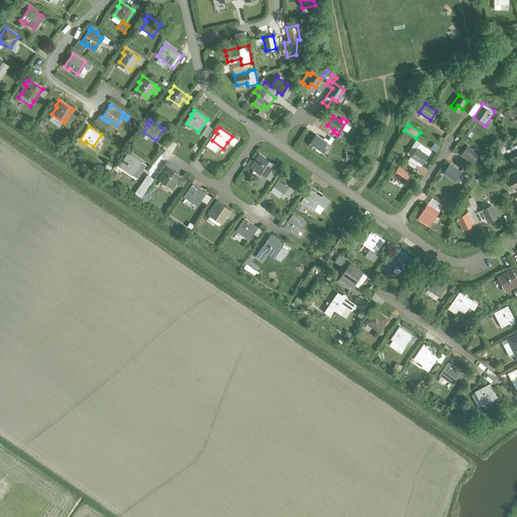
[(309,143),(320,151),(327,142),(315,134),(309,143)]
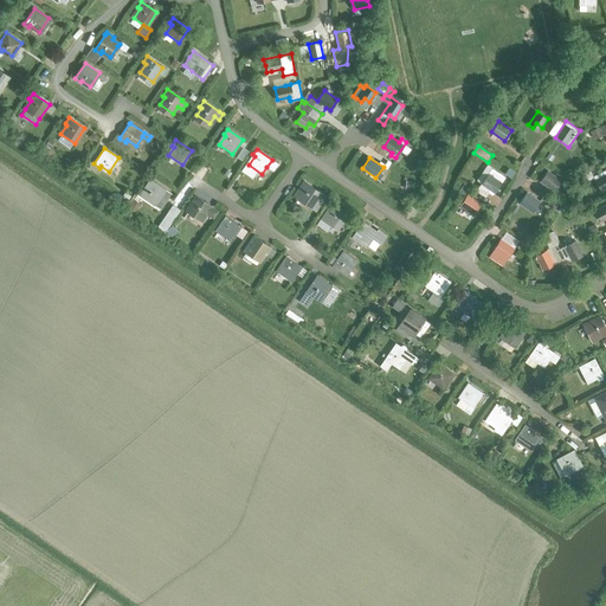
[(272,160),(266,167),(272,171),(278,163),(272,160)]
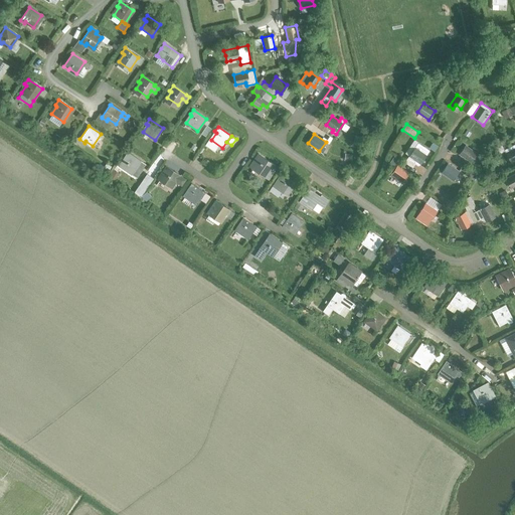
[(420,164),(430,151),(418,143),(414,148),(410,145),(405,153),(409,156),(420,164)]
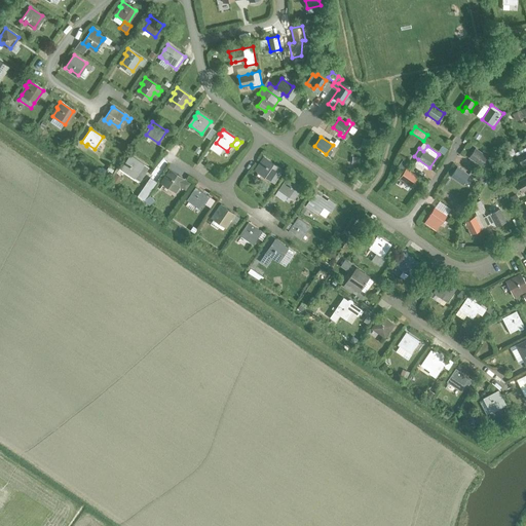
[(475,149),(468,157),(477,163),(480,158),(484,161),(487,157),(475,149)]
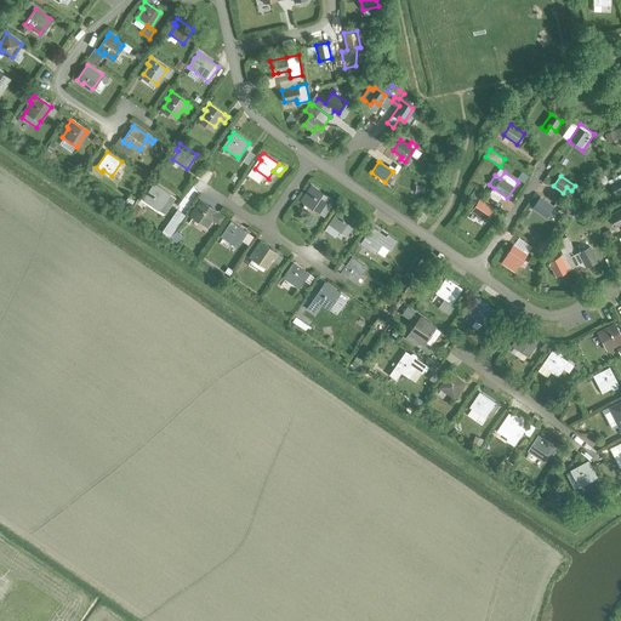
[(620,193),(620,178),(610,184),(613,189),(617,187),(620,193)]
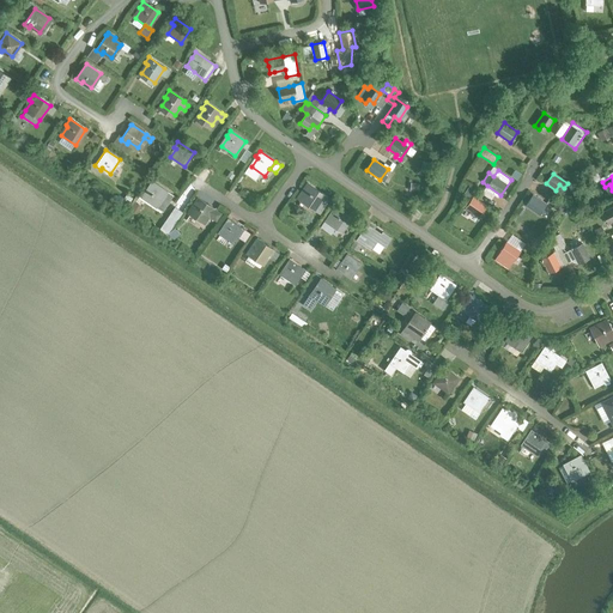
[(147,198),(156,204),(165,190),(151,181),(140,196),(145,200),(147,198)]
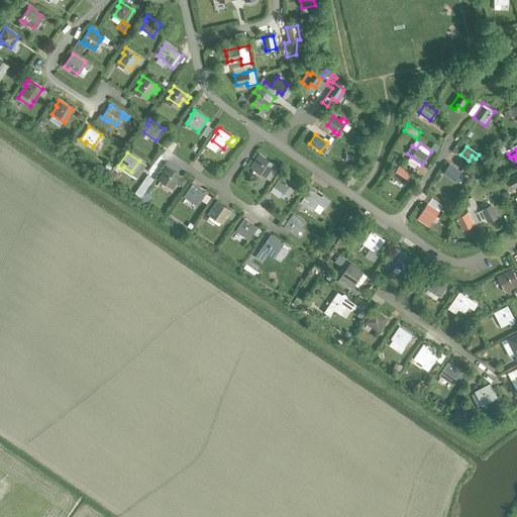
[(252,168),(264,176),(273,164),(260,154),(255,160),(257,161),(252,168)]
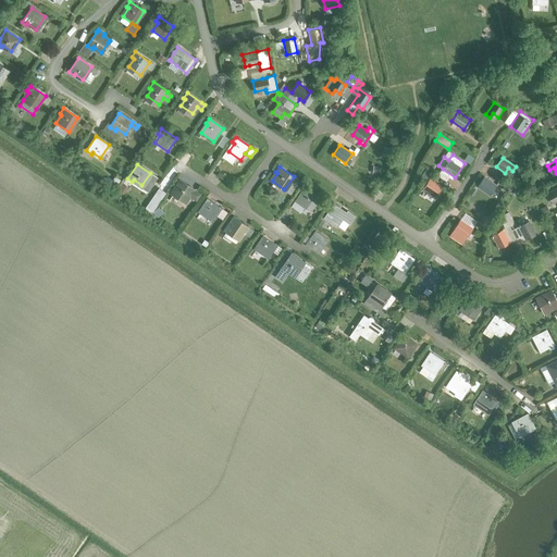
[(477,186),(490,195),(496,185),(483,177),(477,186)]
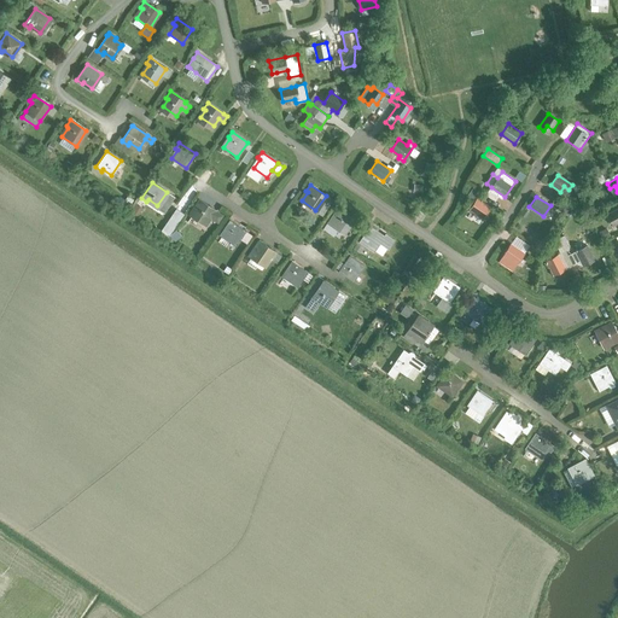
[(470,209),(483,219),(490,208),(477,198),(470,209)]
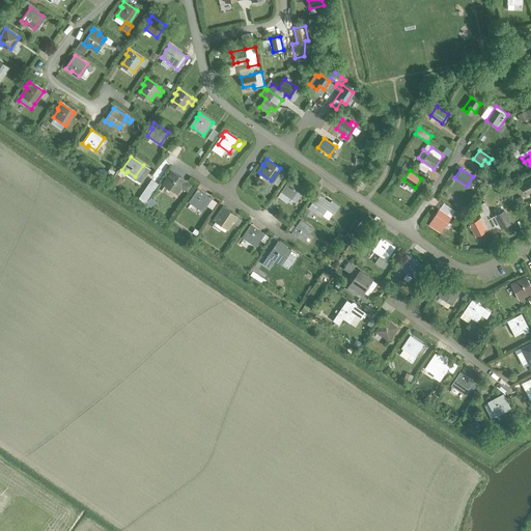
[(180,187),(187,192),(191,186),(170,171),(167,176),(169,177),(164,186),(175,193),(180,187)]
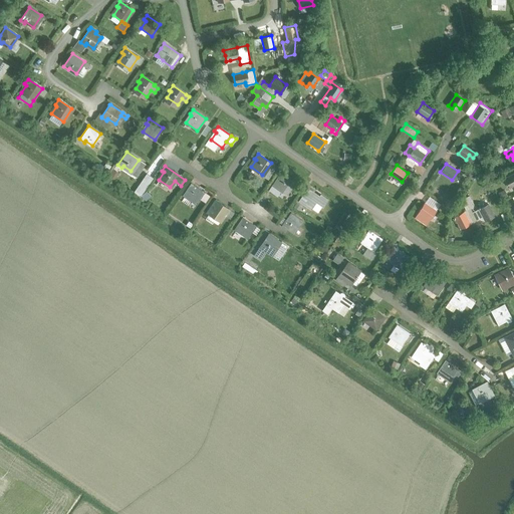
[(274,187),(285,195),(294,183),(281,173),(278,178),(279,179),(274,187)]
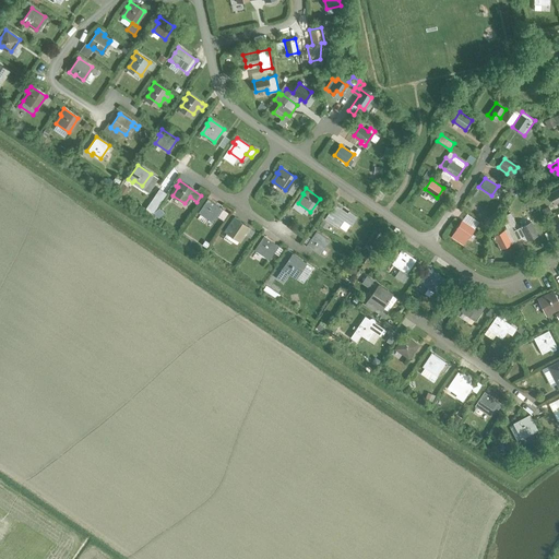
[(558,188),(548,194),(554,204),(558,201),(558,188)]
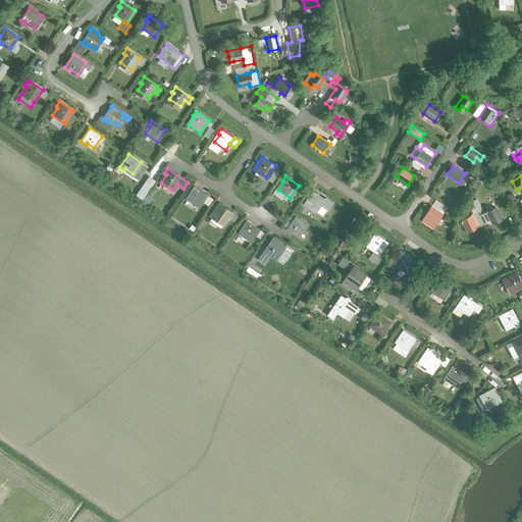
[(135,197),(141,201),(155,180),(149,176),(135,197)]
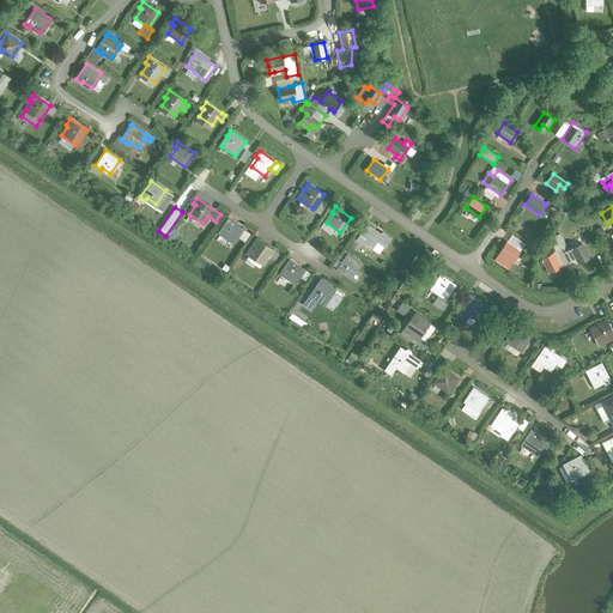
[(237,237),(244,242),(249,235),(226,218),(223,224),(225,225),(218,234),(232,243),(237,237)]
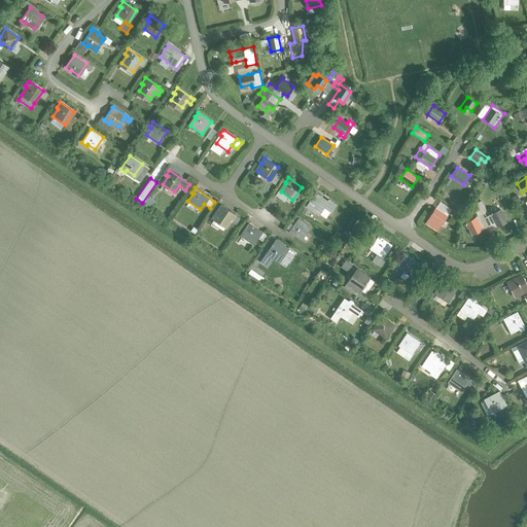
[(323,208),(330,212),(336,205),(328,200),(327,201),(315,192),(306,207),(311,210),(312,208),(319,213),(323,208)]
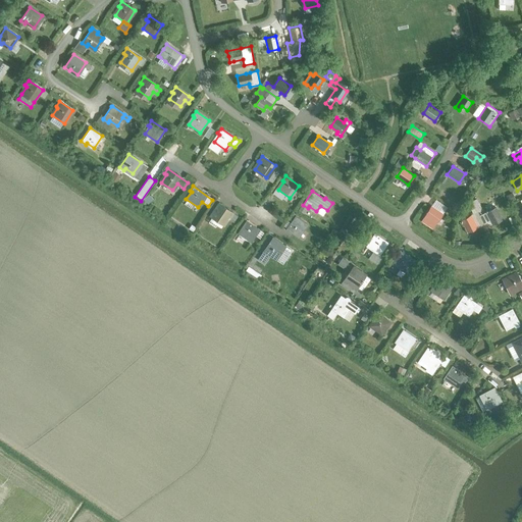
[(227,218),(233,222),(238,216),(218,203),(215,208),(216,209),(211,216),(222,224),(227,218)]
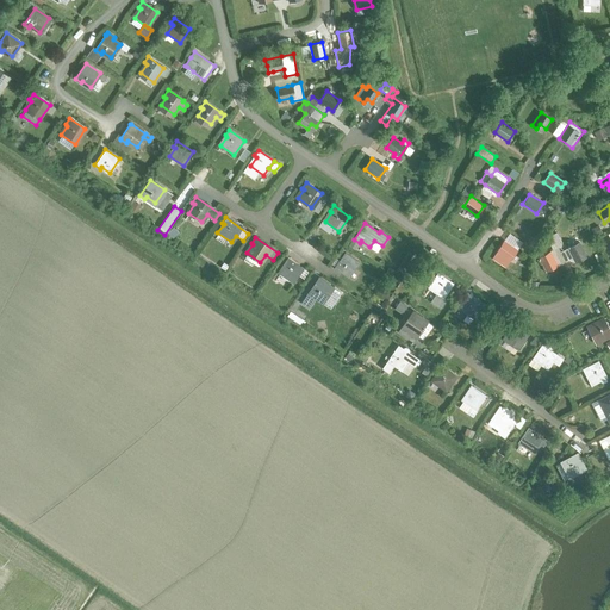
[(495,255),(492,257),(505,267),(510,260),(514,255),(517,250),(504,241),(495,255)]
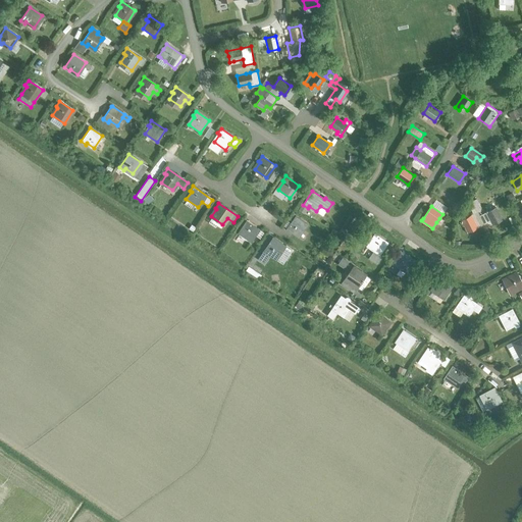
[(485,212),(491,224),(502,220),(496,207),(485,212)]
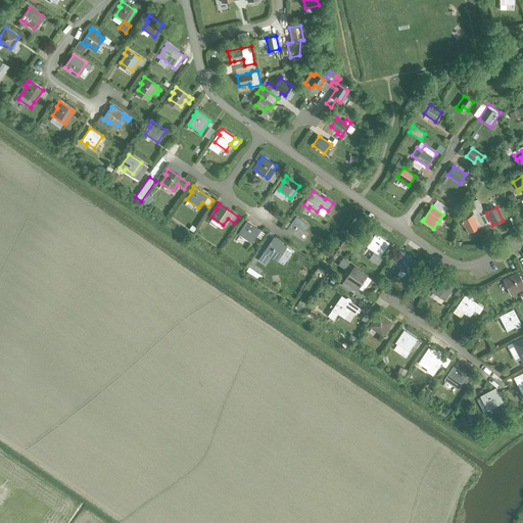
[(472,216),(462,221),(466,229),(465,229),(467,234),(468,233),(473,231),(478,228),(472,216)]
